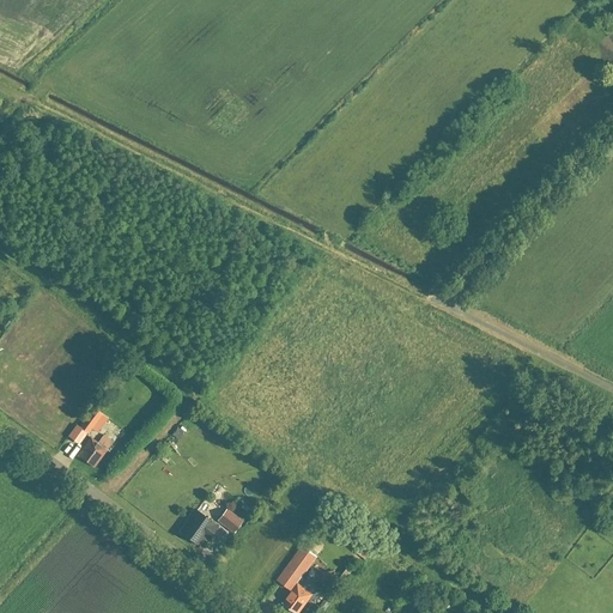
[(93,406),(79,425),(89,432),(102,413),(93,406)]
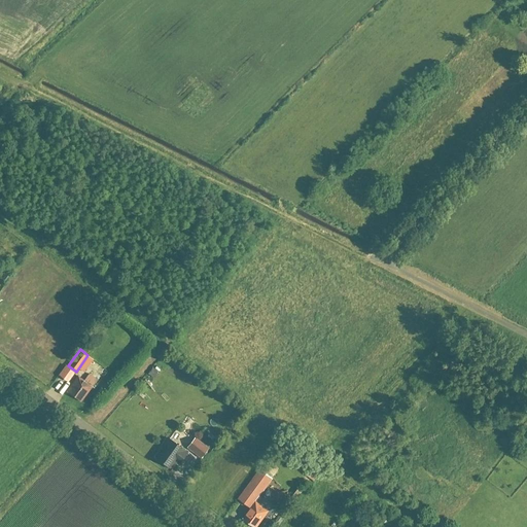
[(90,373),(83,381),(92,387),(98,379),(90,373)]
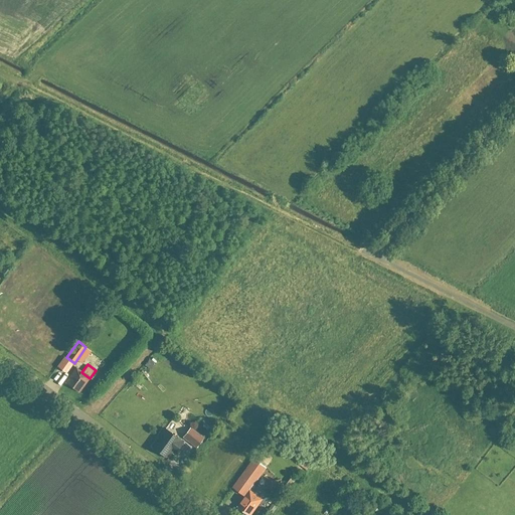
[(79,393),(90,378),(81,372),(75,368),(65,383),(79,393)]
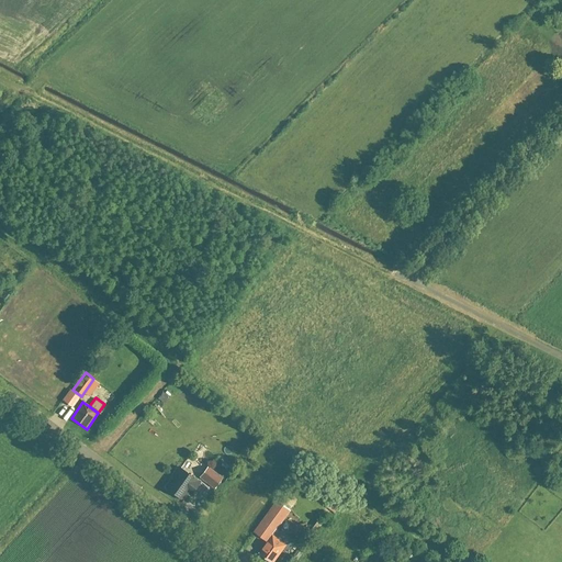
[(200,482),(179,467),(173,475),(175,476),(166,487),(182,499),(188,492),(191,495),(200,482)]
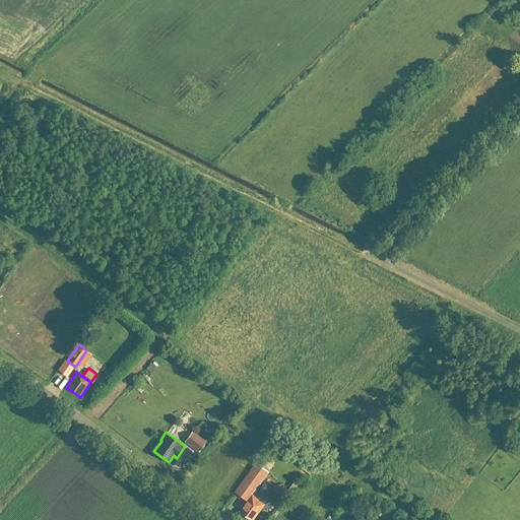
[(193,432),(185,442),(198,452),(205,442),(193,432)]
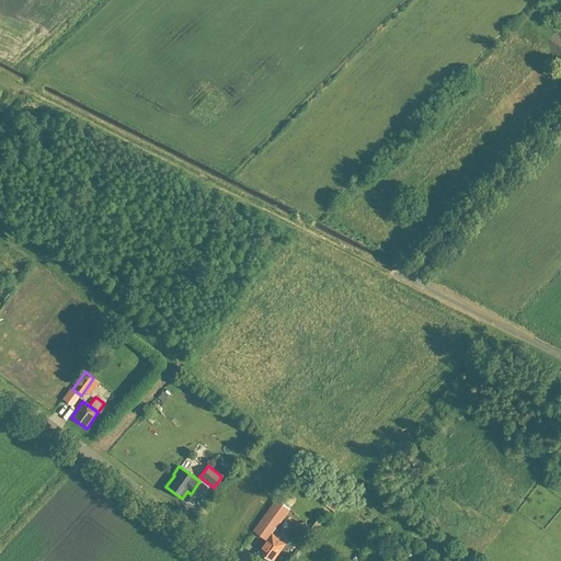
[(276,502),(263,519),(275,528),(288,511),(276,502)]
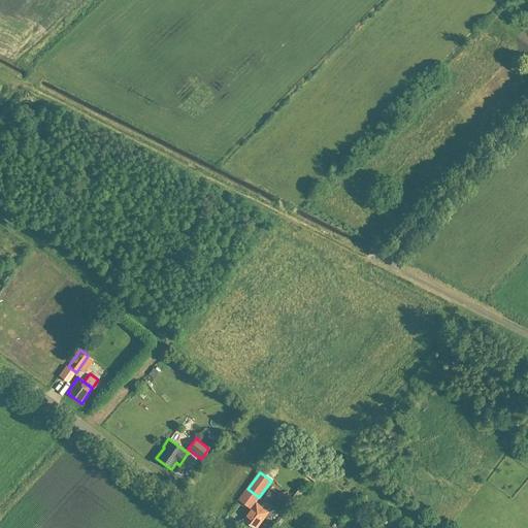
[(243,520),(242,520),(253,527),(257,527),(266,517),(270,520),(277,509),(272,505),(268,512),(256,503),(243,520)]
